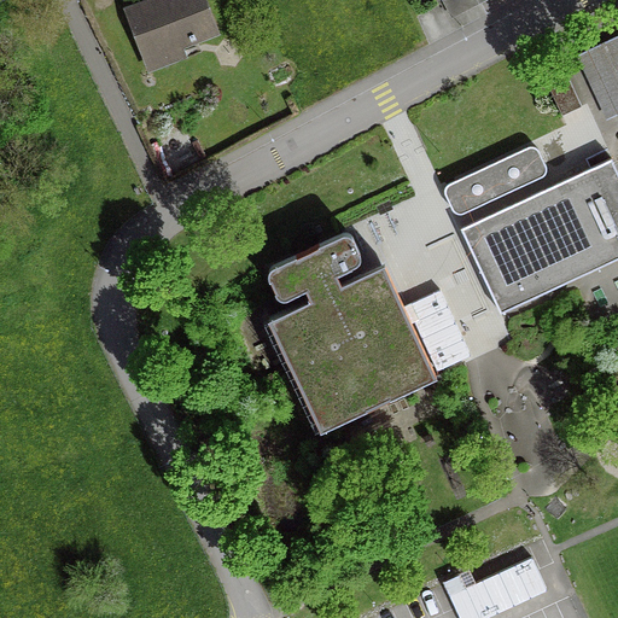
[(153,0),(128,11),(128,10),(126,11),(147,68),(180,56),(176,46),(213,31),(200,0),(153,0)]
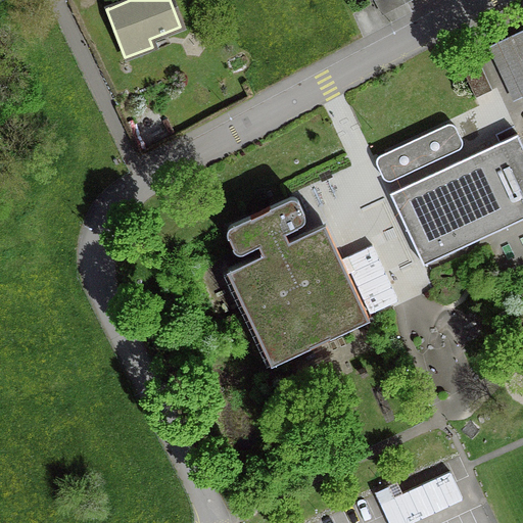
[(473,53),(457,61),(473,98),(490,90),(473,53)]
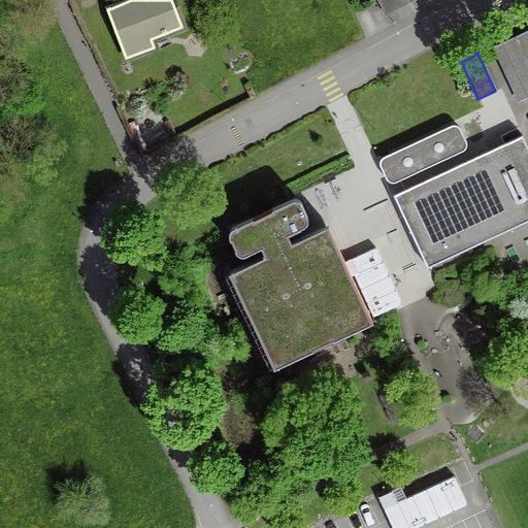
[(449,126),(382,157),(380,159),(378,162),(377,165),(382,174),(393,169),(397,176),(400,178),(404,177),(460,152),(463,150),(464,146),(464,142),(458,129),(454,126),(449,126)]
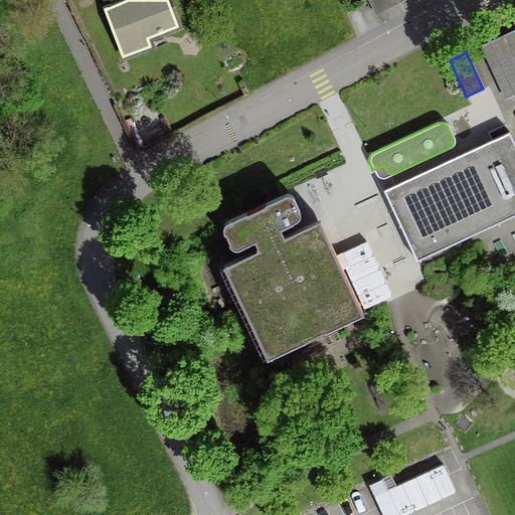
[(490,140),(483,144),(382,190),(415,261),(514,214),(514,148),(507,132),(490,140)]
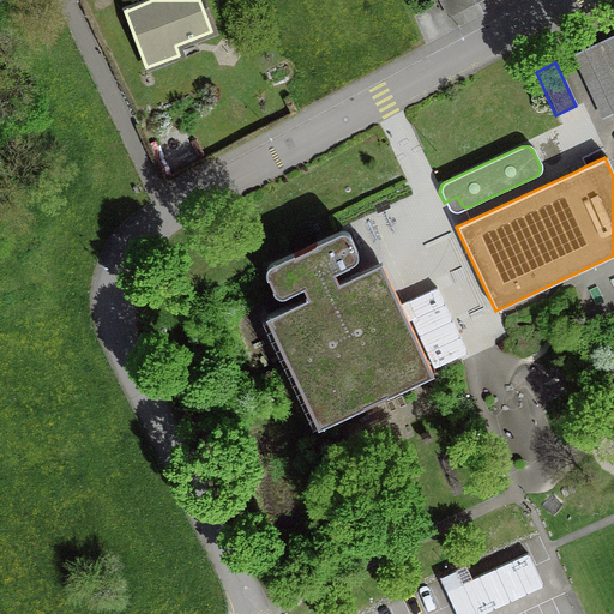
[(337,233),(336,233),(269,264),(266,268),(264,271),(265,276),(271,289),(276,293),(278,294),(282,294),(302,284),(308,295),(264,315),(315,427),(432,373),(379,262),(336,282),(331,272),(351,262),(354,259),(355,254),(355,251),(347,235),(342,233),(337,233)]
